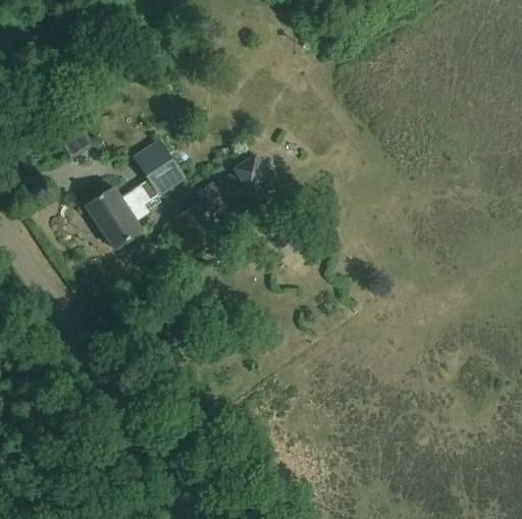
[(149,211),(144,203),(185,176),(160,139),(135,156),(149,178),(121,197),(114,186),(87,205),(115,248),(143,229),(137,219),(149,211)]
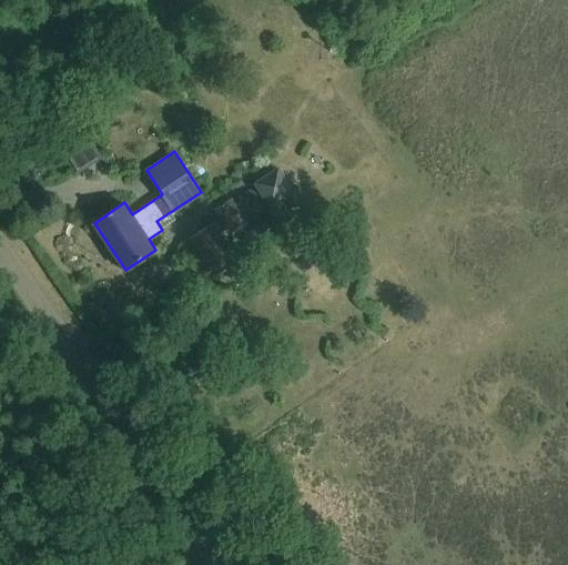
[(256,188),(234,201),(231,195),(213,207),(230,233),(247,222),(244,217),(266,202),(270,207),(295,190),(277,164),(253,181),(256,188)]
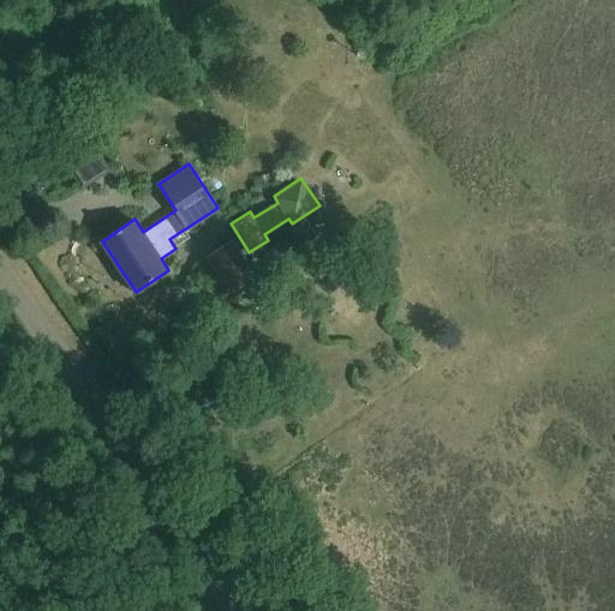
[(232,239),(207,256),(233,295),(260,279),(232,239)]
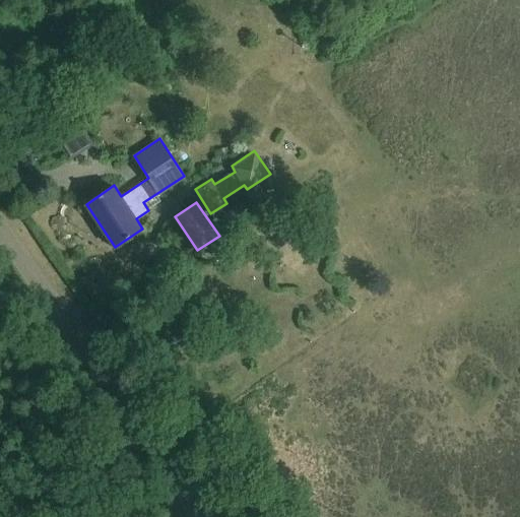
[(163,371),(156,374),(167,392),(173,388),(163,371)]
